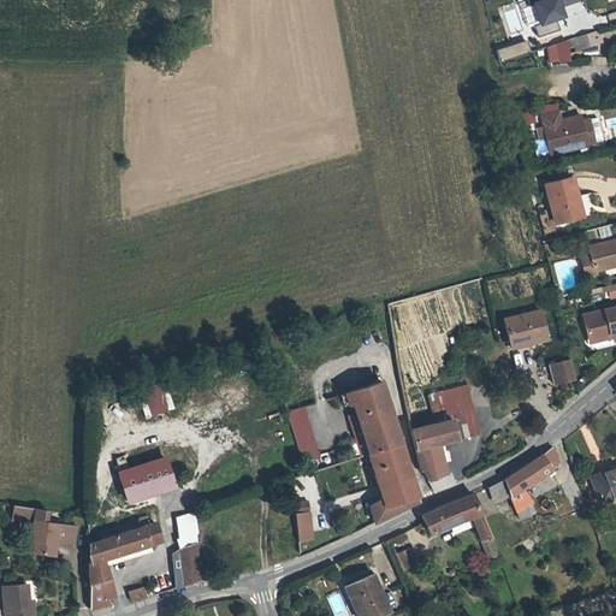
[(566,19),(562,6),(584,1),(582,0),(527,0),(537,36),(558,30),(556,22),(566,19)]
